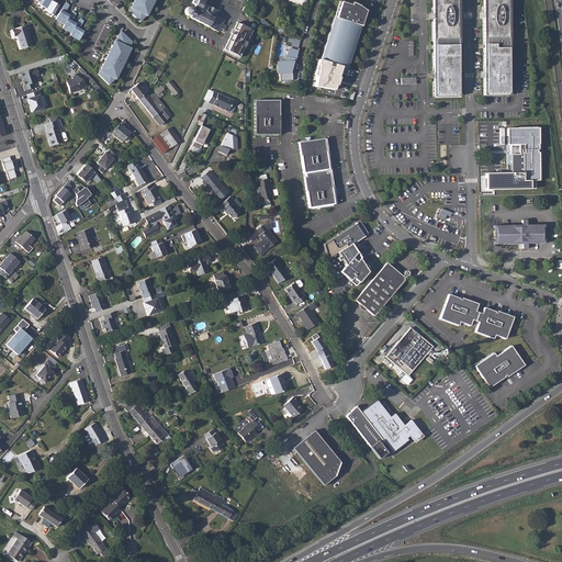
[(51,0),(40,0),(38,2),(37,4),(46,9),(51,1),(51,0)]
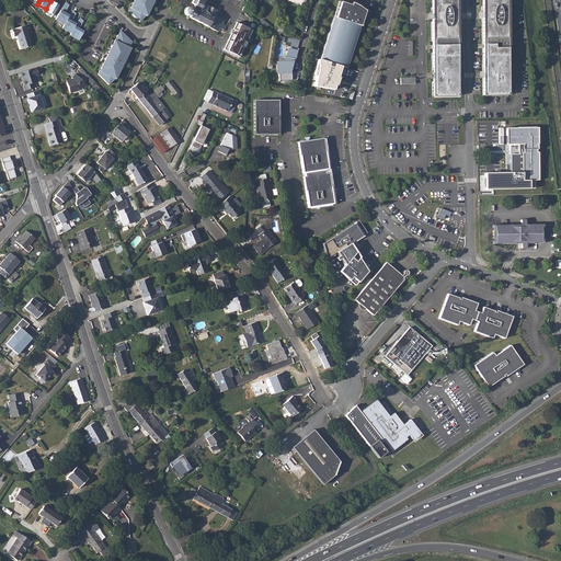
[(134,0),(128,11),(139,22),(146,15),(147,16),(153,0),(134,0)]
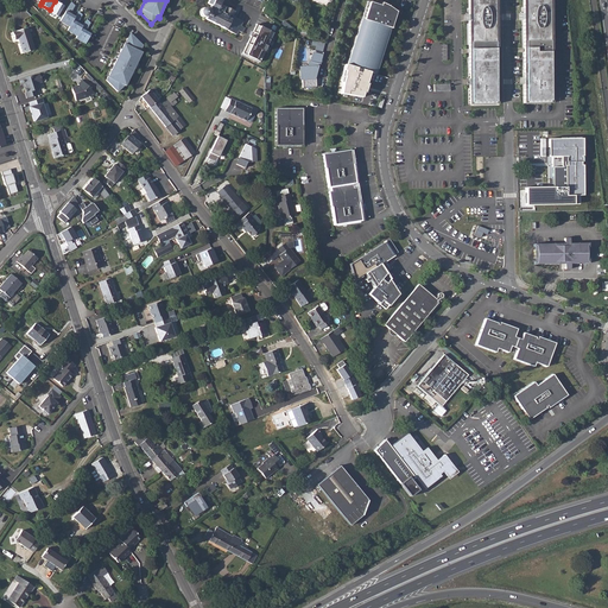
[(191,0),(188,0),(184,8),(191,12),(191,11),(202,17),(200,20),(204,23),(206,19),(238,36),(240,32),(244,33),(246,29),(242,26),(244,23),(234,17),(236,12),(226,7),(225,10),(220,7),(222,1),(219,0),(214,0),(214,1),(210,0),(209,4),(209,5),(207,8),(194,1),(191,0)]
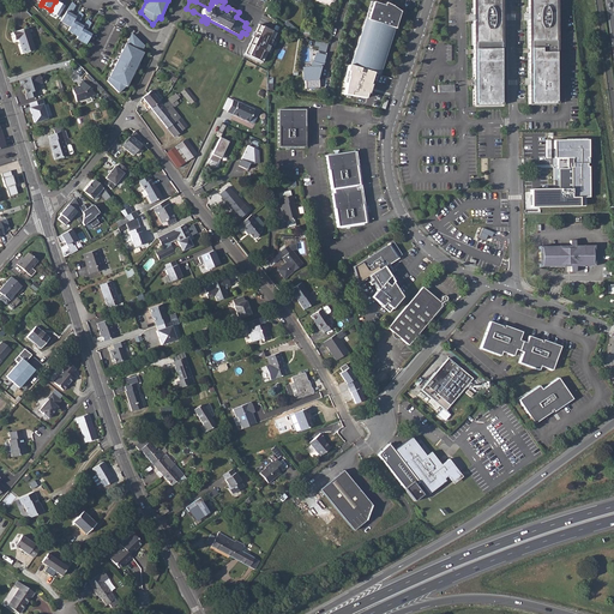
[(383,6),(384,4),(387,5),(391,6),(392,2),(387,0),(371,0),(350,66),(353,66),(372,2),(383,6)]
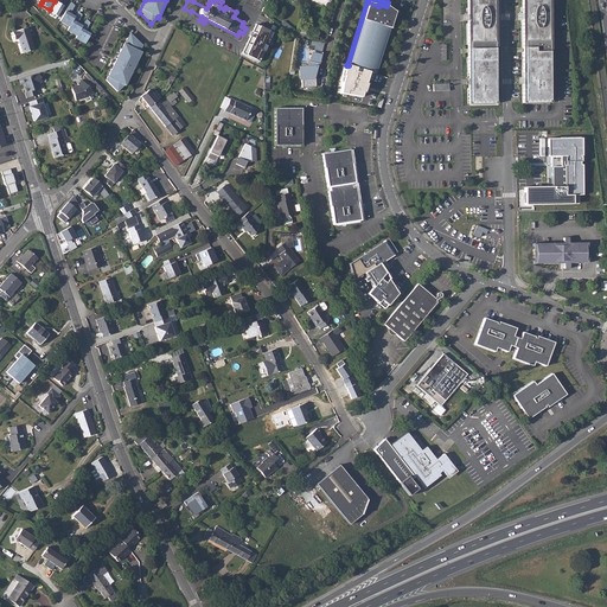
[(497,61),(494,61),(492,0),(468,0),(468,10),(467,10),(467,21),(470,21),(470,61),(468,61),(468,104),(497,103),(497,61)]
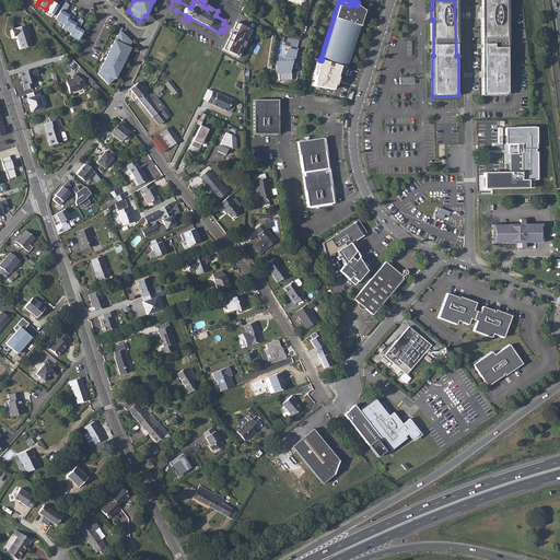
[(509,55),(506,55),(505,0),(482,0),(483,8),(481,8),(481,19),(483,19),(485,55),(482,55),(483,95),(510,94),(509,55)]
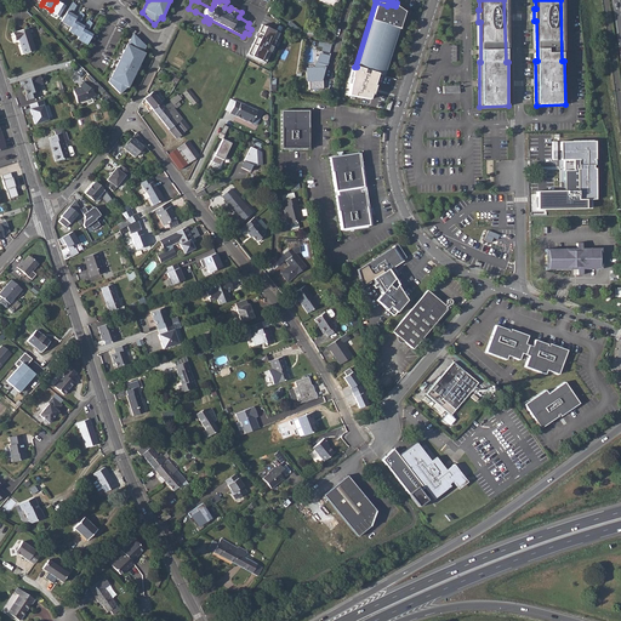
[(66,6),(56,1),(51,10),(50,12),(60,17),(66,6)]
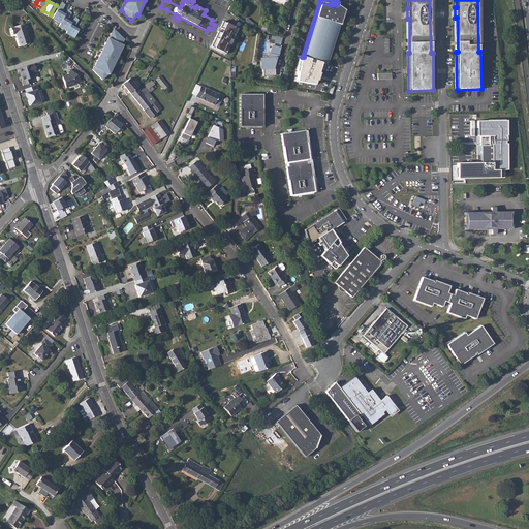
[(320,2),(304,57),(325,64),(338,24),(339,24),(340,25),(344,10),(342,8),(340,7),(337,5),(334,4),(331,3),(330,5),(320,2)]
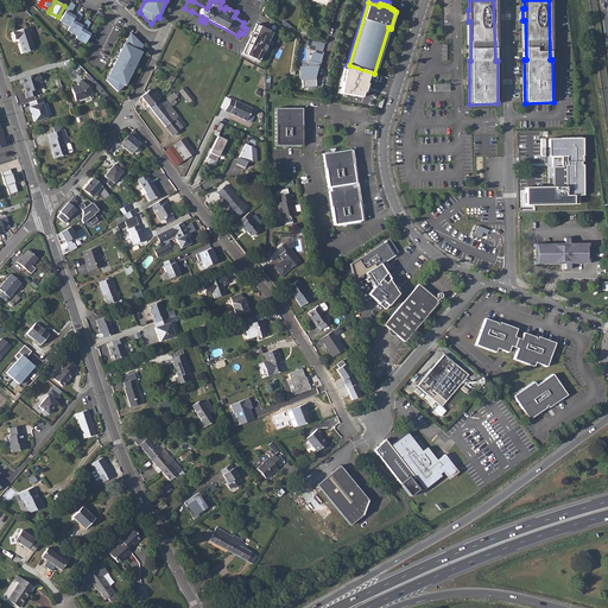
[(76,6),(71,4),(61,21),(70,27),(76,17),(71,14),(76,6)]
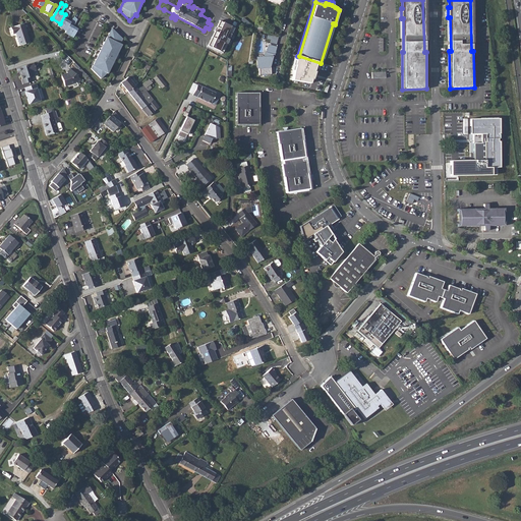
[(71,13),(67,11),(65,14),(60,23),(58,26),(66,32),(71,22),(67,20),(71,13)]
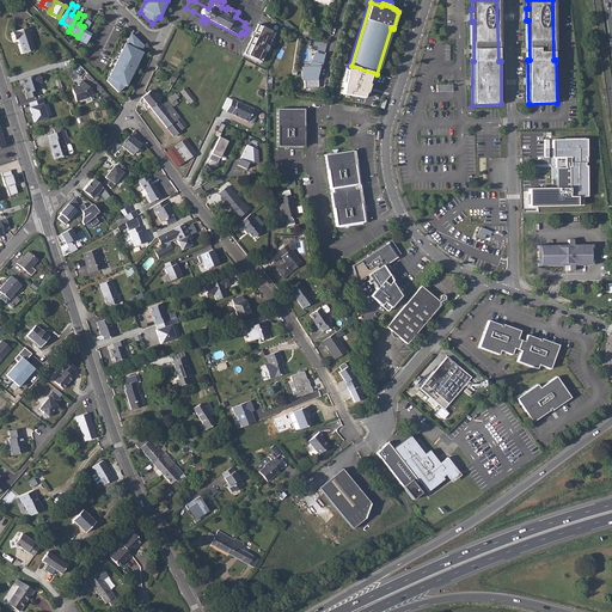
[(92,24),(87,22),(84,26),(77,40),(86,44),(92,35),(87,32),(92,24)]
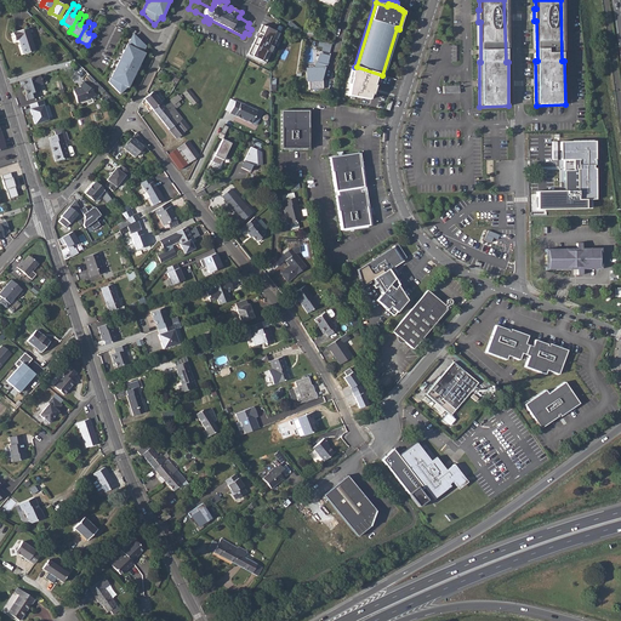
[(28,28),(12,33),(15,40),(20,39),(24,55),(35,51),(28,28)]
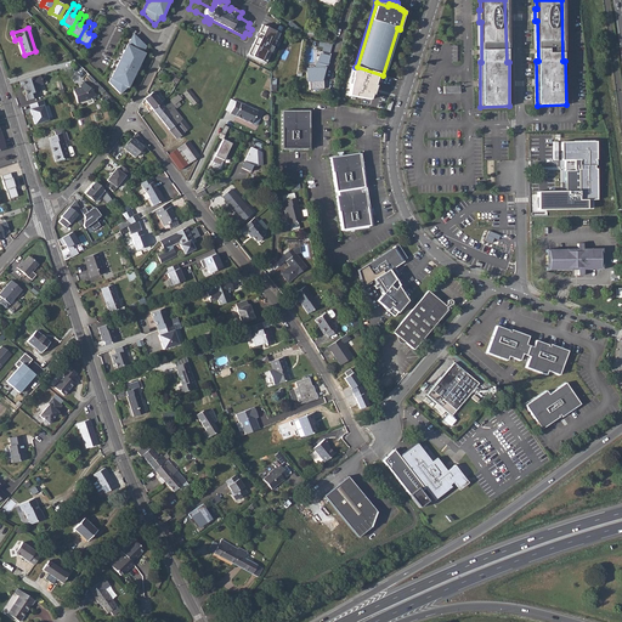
[(280,33),(269,28),(265,37),(266,37),(261,47),(260,47),(255,58),(266,63),(280,33)]
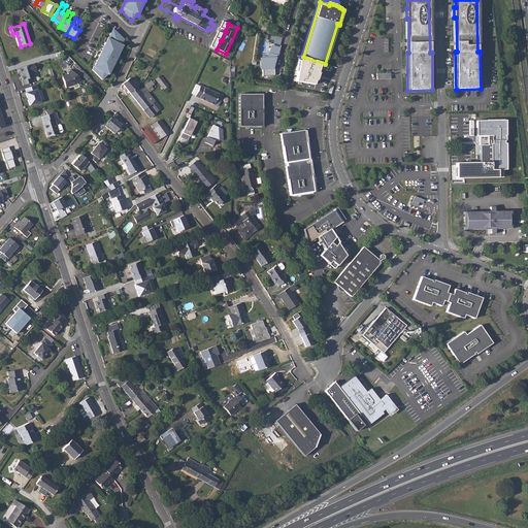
[(338,24),(337,24),(325,64),(326,64),(338,24)]
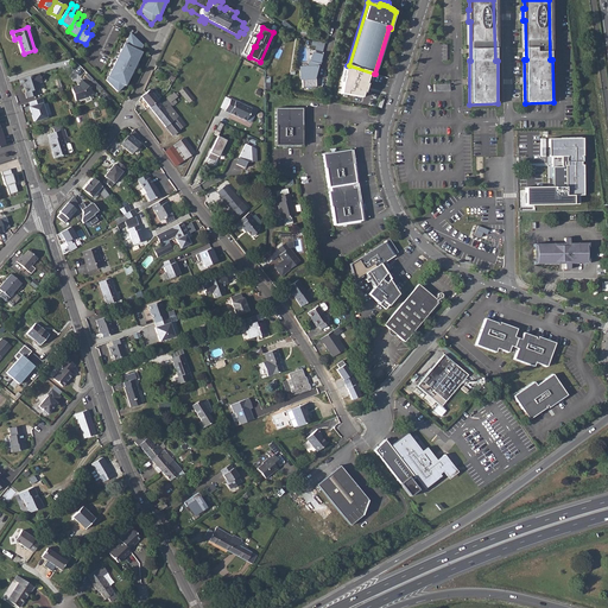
[(143,45),(132,35),(127,38),(124,44),(124,43),(116,58),(119,59),(118,62),(113,59),(109,65),(113,68),(106,80),(118,92),(125,86),(126,86),(141,51),(139,51),(143,45)]
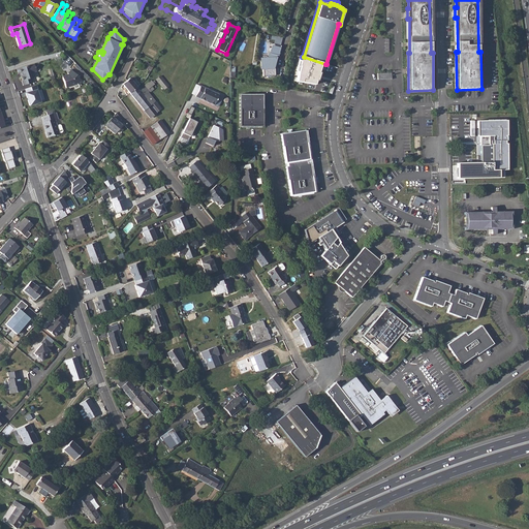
[(271,38),(275,39),(274,44),(280,47),(283,37),(272,34),(271,38)]
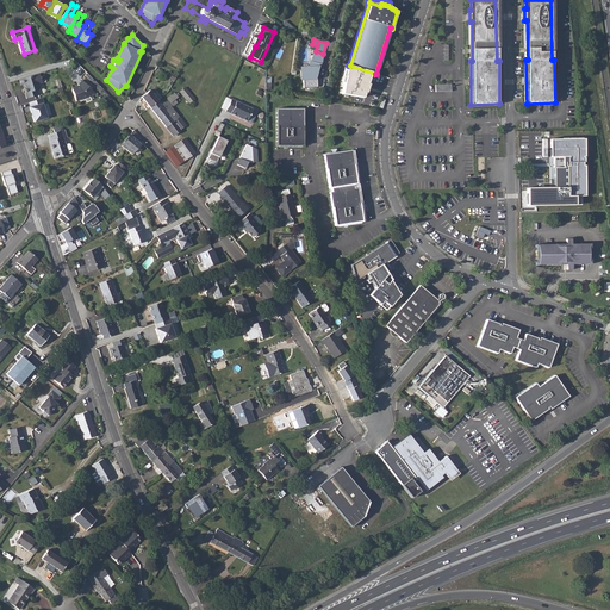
[(322,56),(313,54),(312,62),(310,61),(309,68),(300,68),(302,80),(303,79),(304,88),(317,87),(317,79),(318,79),(318,68),(316,68),(317,63),(321,63),(322,56)]
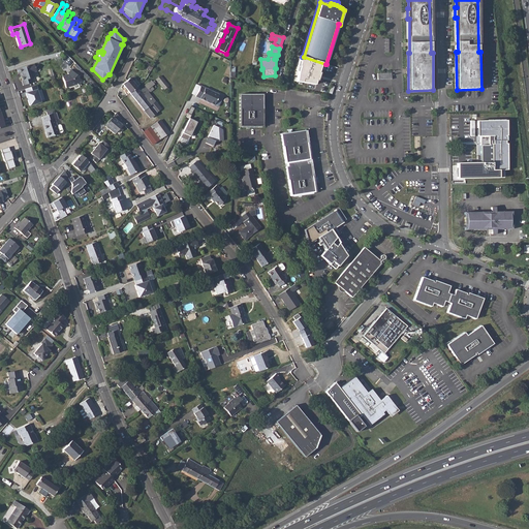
[(34,64),(17,69),(19,74),(21,73),(22,76),(21,76),(22,81),(22,82),(23,86),(33,83),(31,79),(33,78),(32,74),(33,72),(36,71),(34,64)]
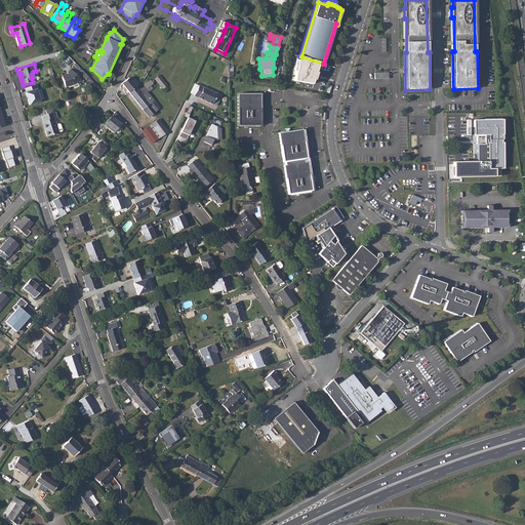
[(82,80),(71,68),(67,72),(69,73),(66,74),(66,73),(62,75),(66,86),(74,83),(76,81),(78,84),(82,80)]
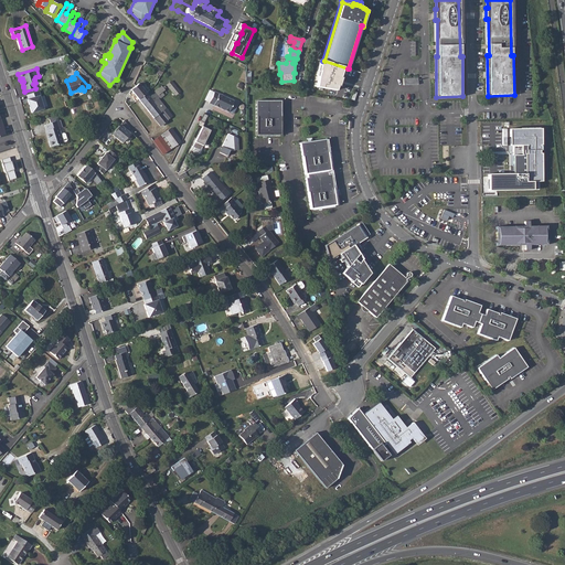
[(180,92),(171,81),(167,85),(176,96),(180,92)]
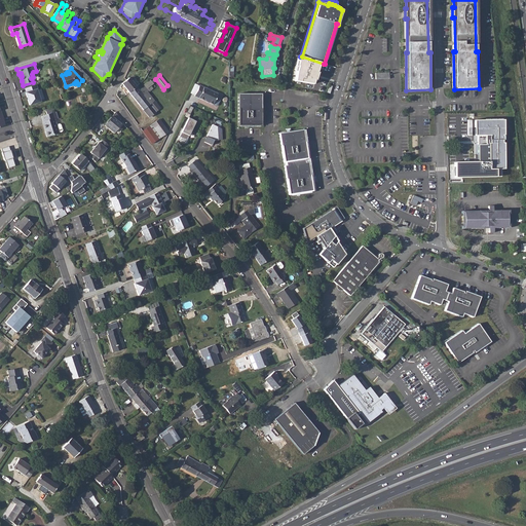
[(121,84),(120,87),(126,95),(129,92),(137,87),(137,86),(133,82),(129,77),(121,84)]
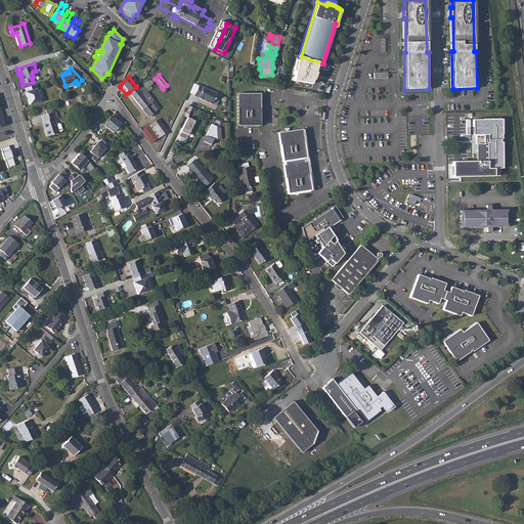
[(136,87),(129,92),(148,117),(160,107),(147,91),(148,91),(153,88),(149,86),(153,83),(149,79),(143,84),(144,85),(138,90),(136,87)]
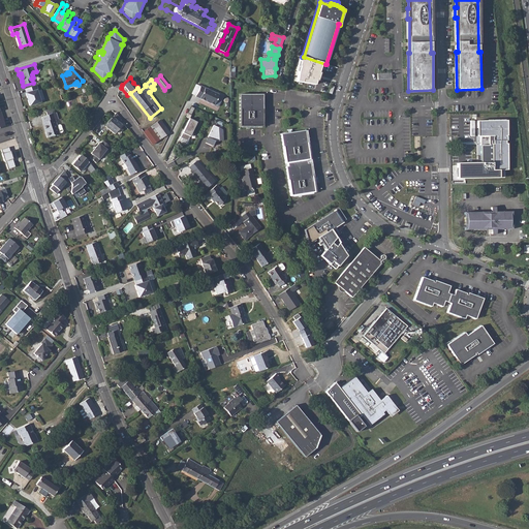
[(36,86),(25,89),(27,93),(26,94),(30,105),(40,102),(37,90),(38,90),(36,86)]
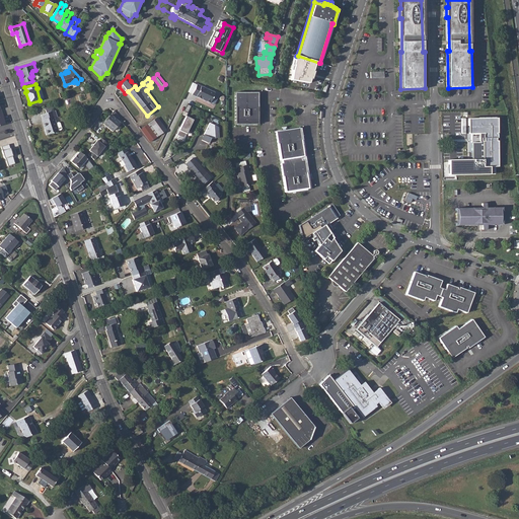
[(192,94),(210,103),(215,93),(197,84),(192,94)]
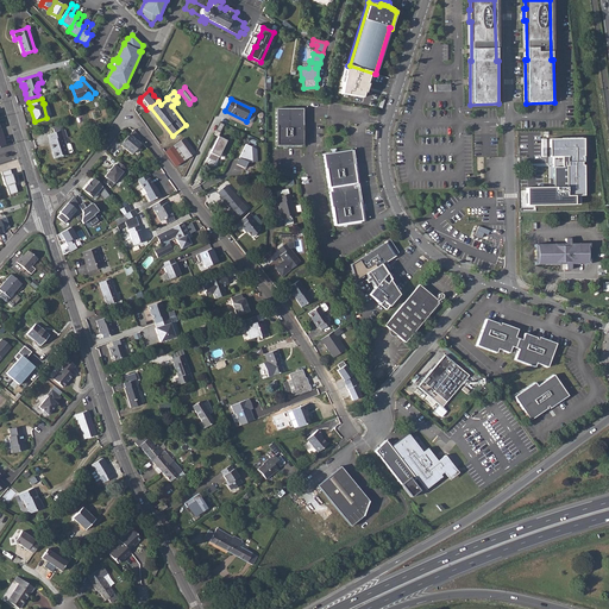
[(302,108),(276,108),(276,145),(301,145),(301,127),(302,127),(302,108)]
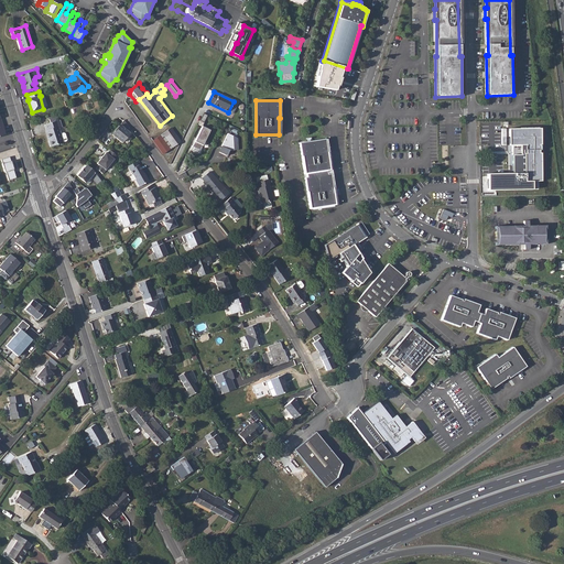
[(57,117),(50,120),(50,123),(44,125),(50,141),(49,141),(51,147),(64,143),(63,142),(66,141),(67,140),(65,133),(64,133),(61,134),(58,128),(62,127),(60,120),(58,120),(57,117)]
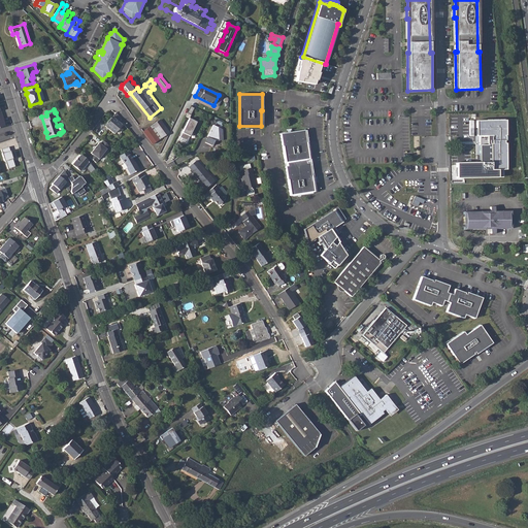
[(123,123),(116,112),(105,126),(114,133),(123,123)]
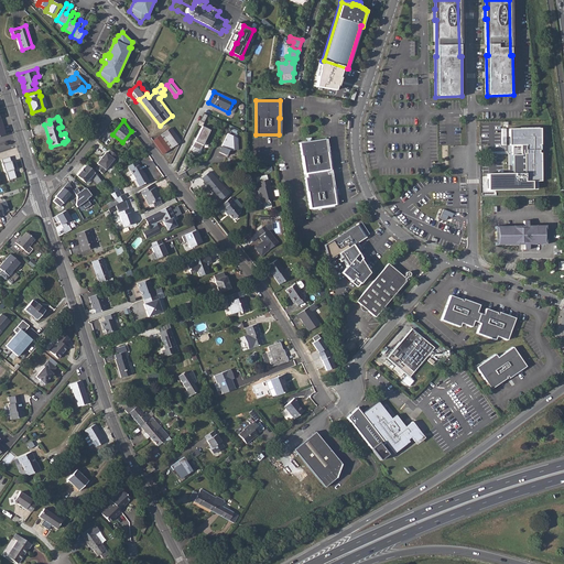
[(210,129),(203,126),(193,145),(201,150),(210,129)]
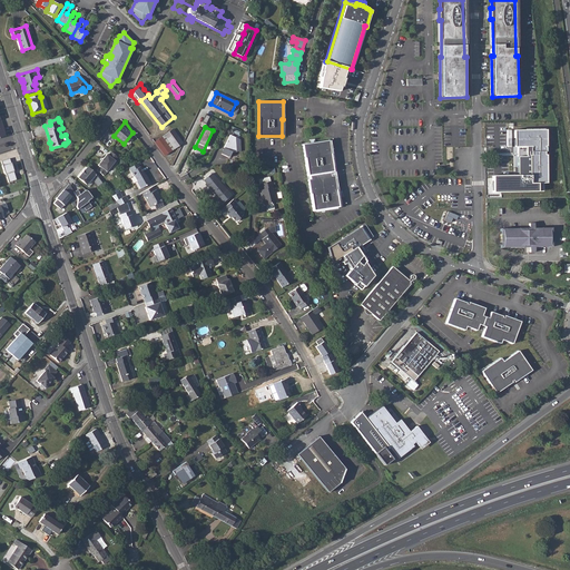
[(173,129),(155,143),(165,156),(183,143),(173,129)]
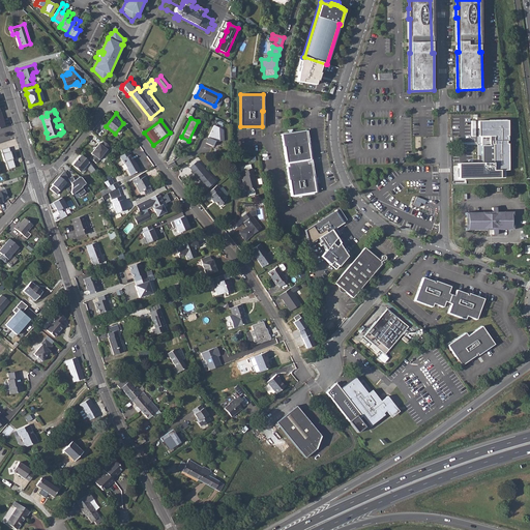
[(478,121),(478,128),(479,128),(480,137),(494,136),(494,138),(493,138),(493,141),(494,141),(494,145),(492,145),(493,169),(501,169),(501,170),(508,170),(508,168),(510,168),(509,160),(508,160),(507,144),(506,144),(506,141),(507,141),(507,137),(506,137),(506,136),(507,136),(507,120),(478,121)]
